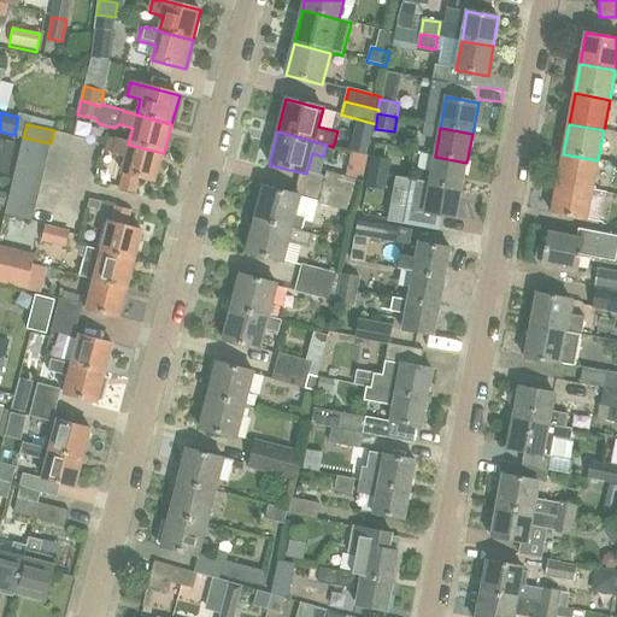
[(371,139),(354,134),(351,151),(368,154),(371,139)]
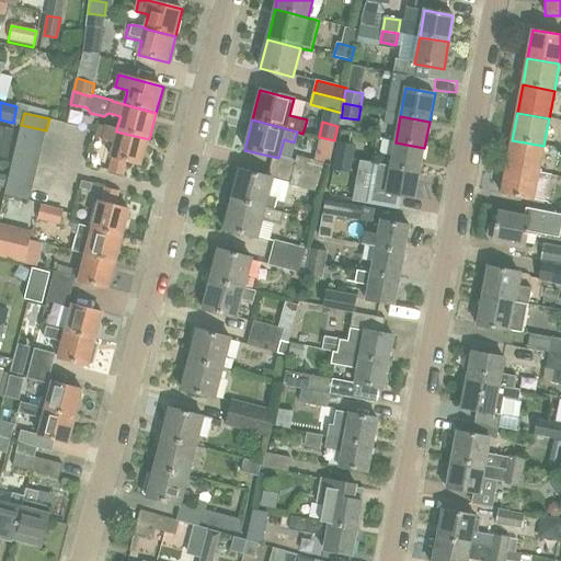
[(46,130),(21,125),(19,136),(44,142),(46,130)]
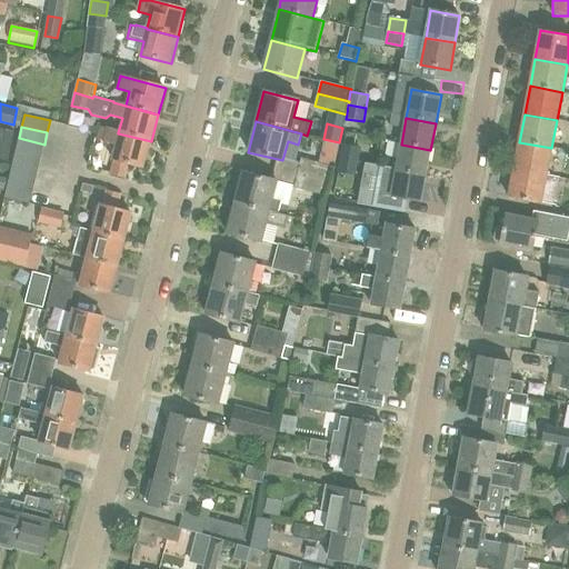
[(100,128),(97,140),(102,141),(115,145),(111,160),(115,160),(110,176),(125,179),(128,165),(145,168),(151,141),(118,133),(118,132),(106,129),(100,128)]
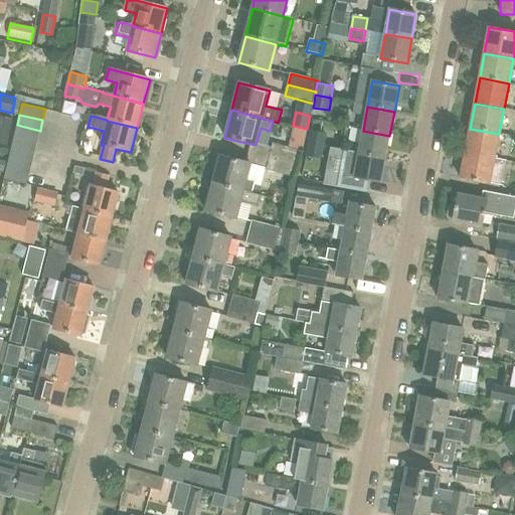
[(40,131),(17,125),(14,136),(37,141),(40,131)]
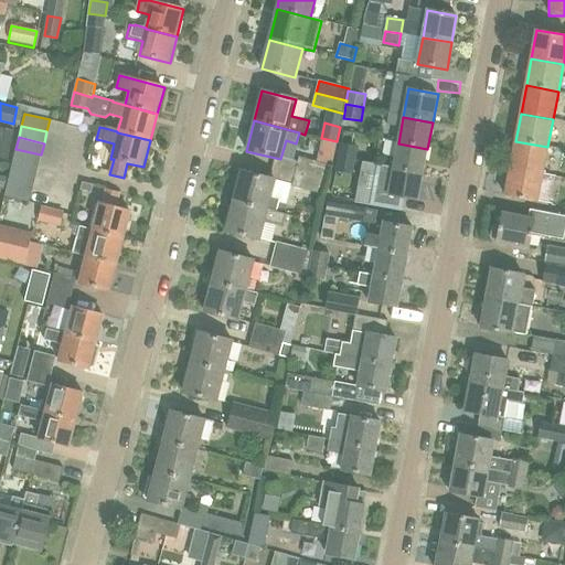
[(543,176),(547,147),(515,141),(510,169),(543,176)]
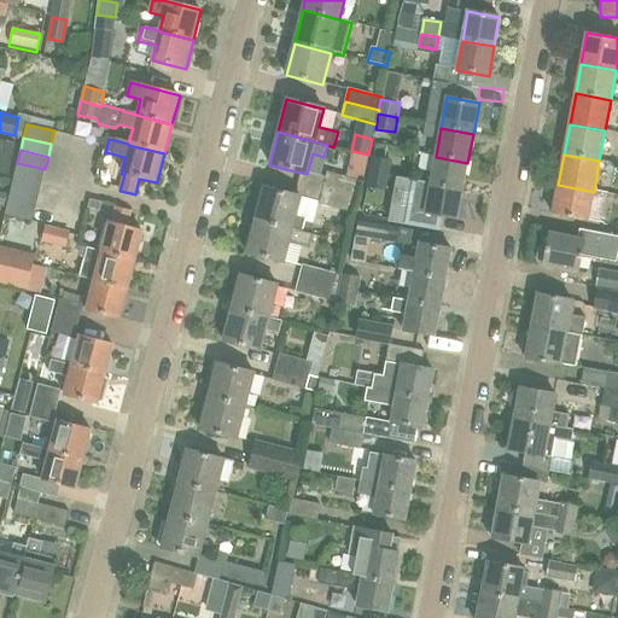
[(436,157),(431,185),(430,186),(462,192),(467,163),(436,157)]
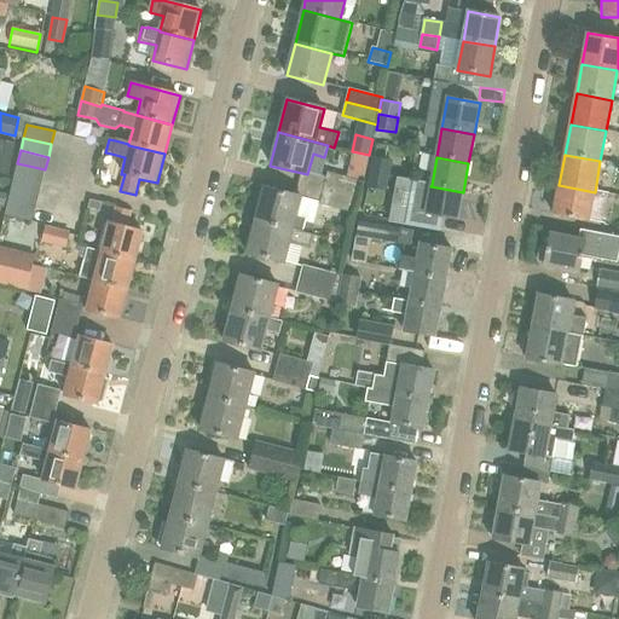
[(374,160),(371,172),(388,175),(391,162),(374,160)]
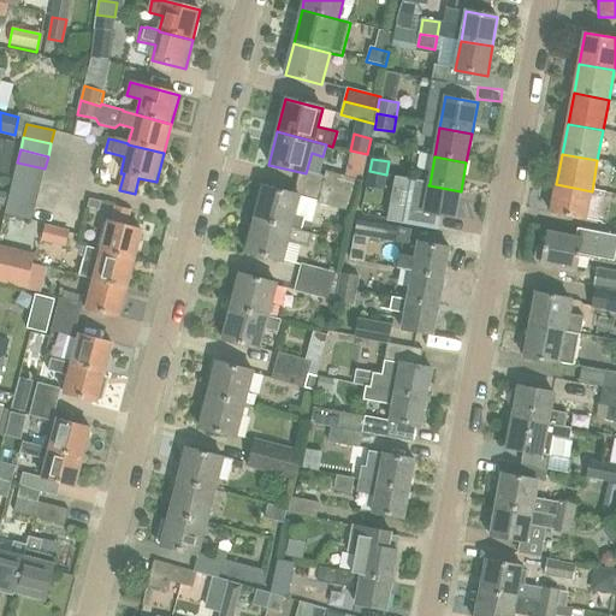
[(45,169),(17,163),(15,176),(42,182),(45,169)]
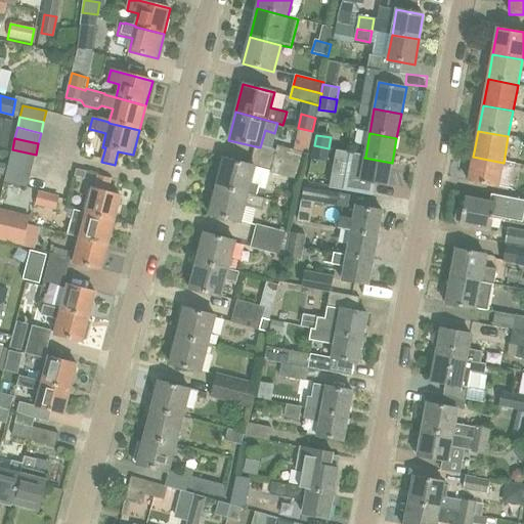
[(276,145),(273,159),(302,166),(305,153),(276,145)]
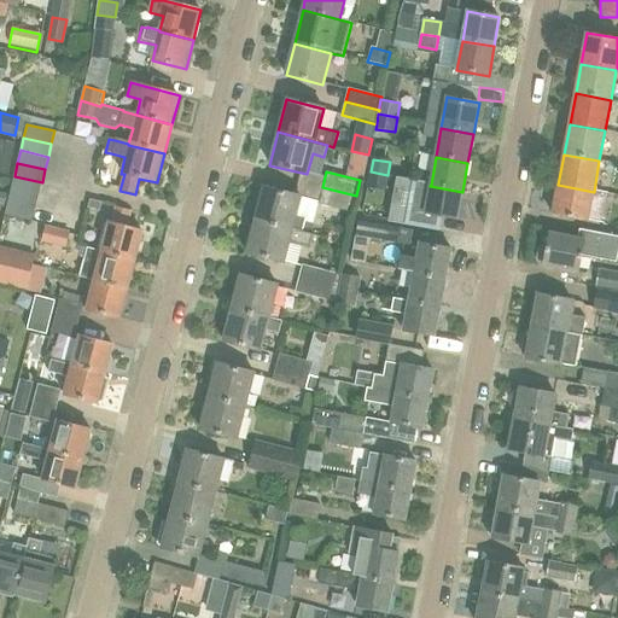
[(385,187),(388,175),(371,172),(368,185),(385,187)]
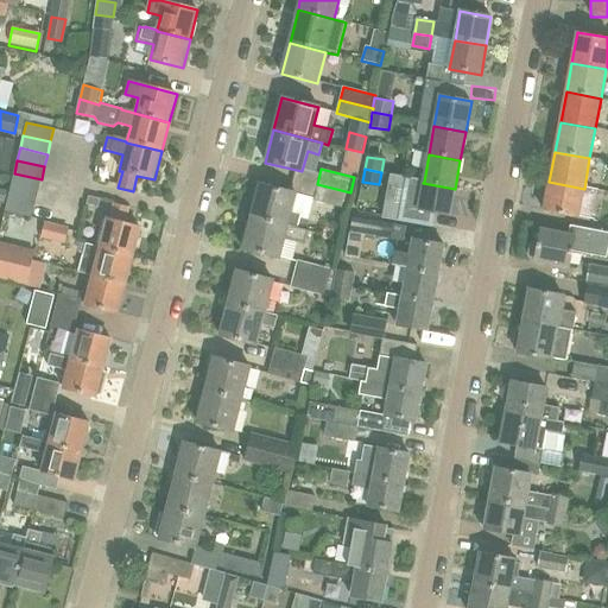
[(42,179),(14,173),(11,185),(38,192),(42,179)]
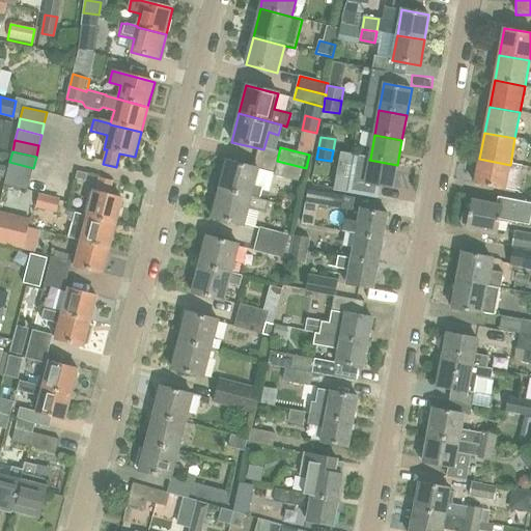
[(393,189),(397,165),(369,160),(370,159),(357,156),(350,192),(375,197),(378,186),(393,189)]
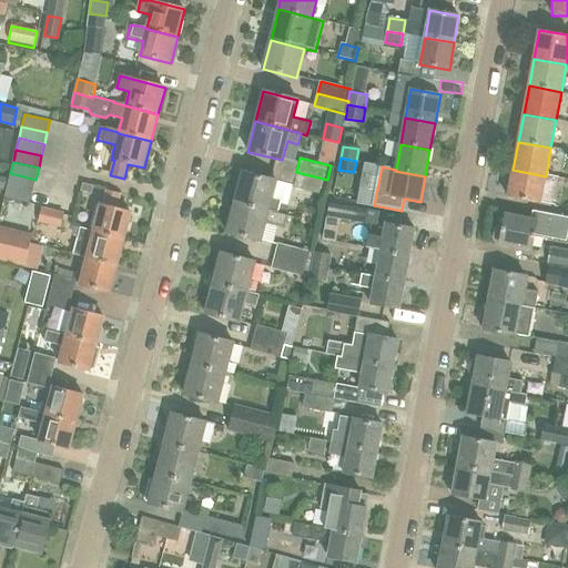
[(508,198),(540,204),(546,176),(513,170),(508,198)]
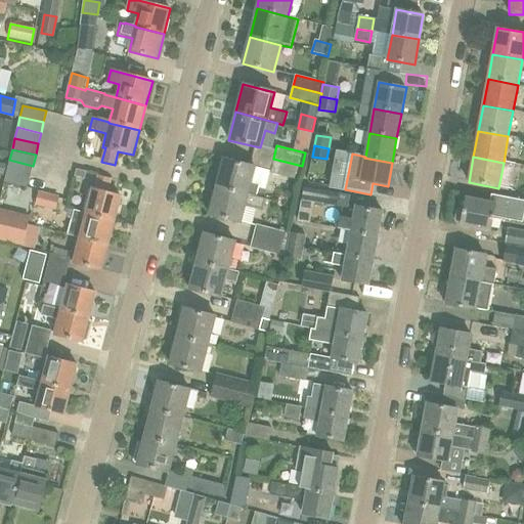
[(217,187),(248,195),(256,198),(256,195),(259,184),(252,182),(255,167),(224,159),(217,187)]
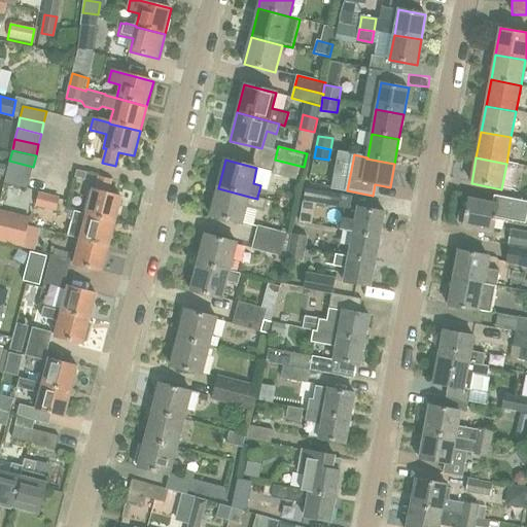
[(300,180),(304,167),(275,160),(272,173),(300,180)]
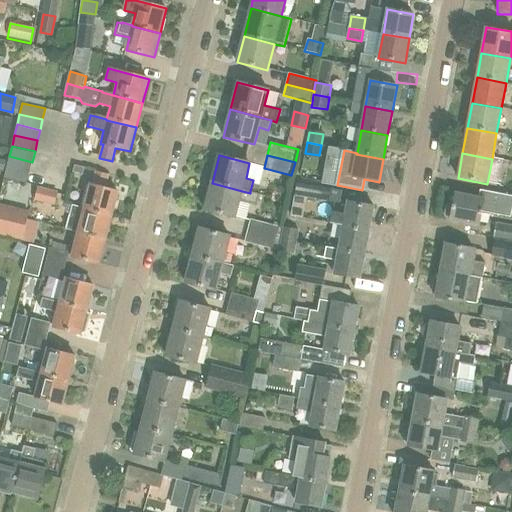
[(7,167),(29,172),(32,162),(9,156),(7,167)]
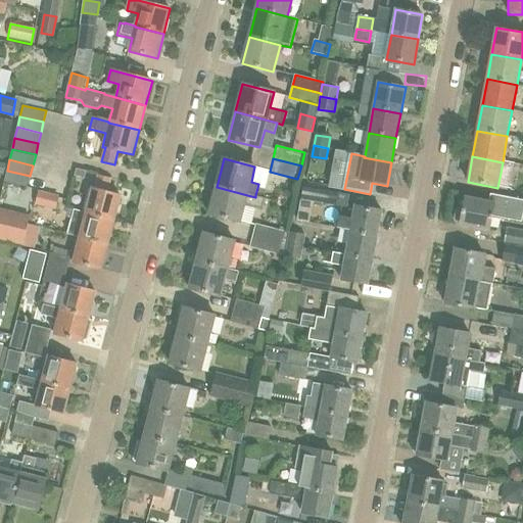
[(77,170),(75,177),(84,179),(86,172),(77,170)]
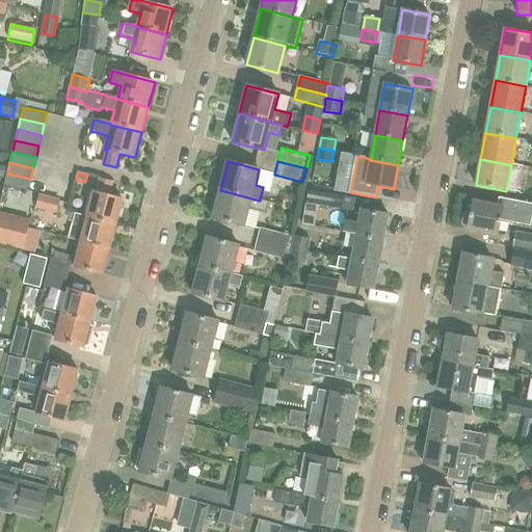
[(30,179),(7,174),(4,185),(28,190),(30,179)]
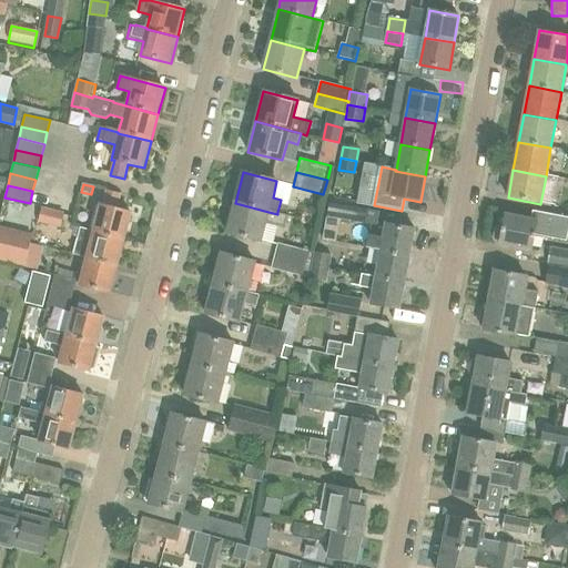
[(101,204),(93,231),(124,239),(131,212),(117,209),(121,194),(107,190),(102,205),(101,204)]
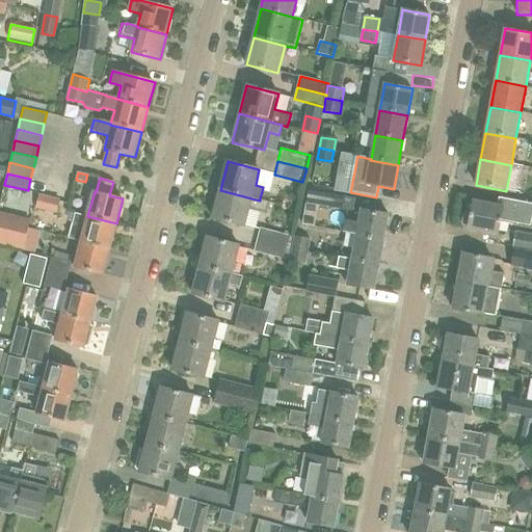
[(213,218),(244,227),(249,209),(267,214),(271,202),(260,198),(260,201),(251,198),(220,190),(213,218)]
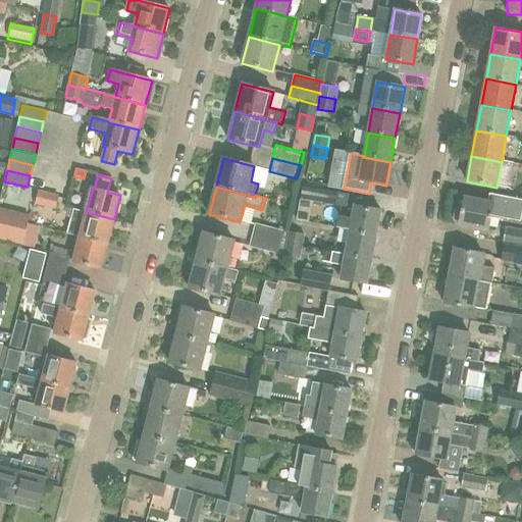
[(302,187),(300,199),(326,203),(328,191),(302,187)]
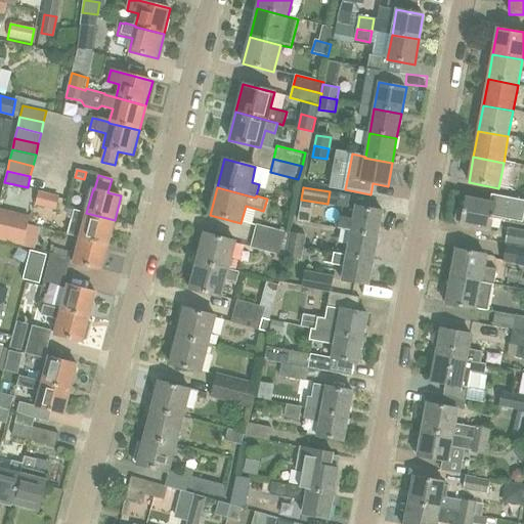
[(58,197),(38,191),(35,204),(55,209),(58,197)]
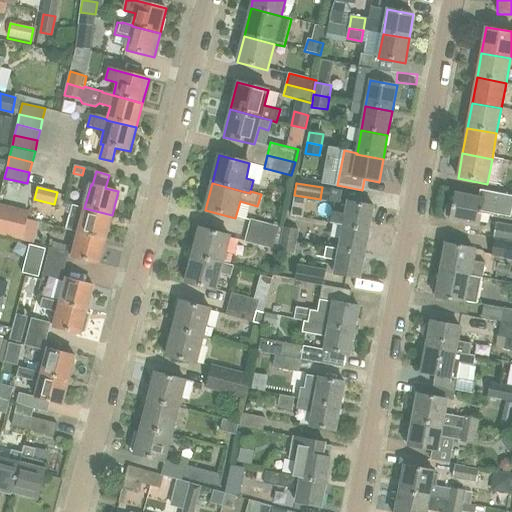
[(446,218),(451,219),(479,225),(481,212),(510,218),(511,206),(511,196),(479,190),(478,198),(456,194),(453,204),(449,203),(445,205),(444,215),(446,218)]
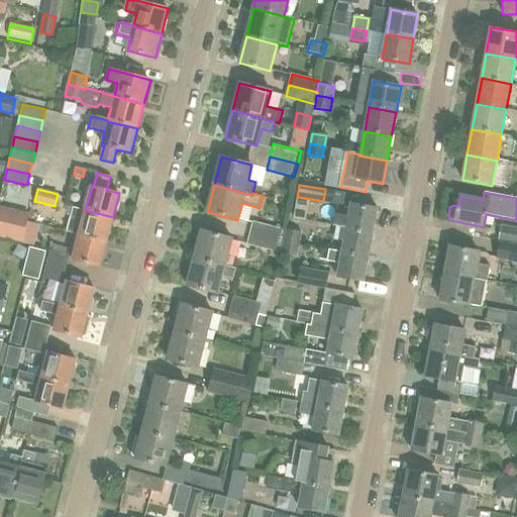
[(378,208),(350,203),(347,215),(335,213),(333,225),(345,227),(345,228),(373,233),(378,208)]
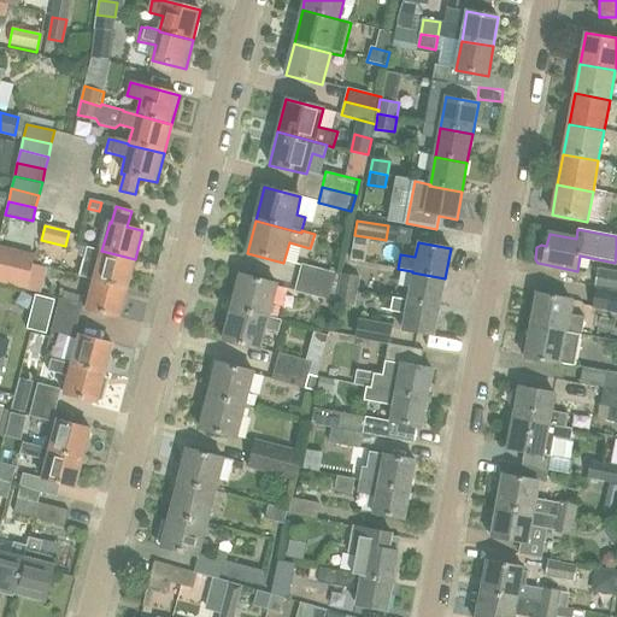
[(35,256),(0,247),(0,282),(27,289),(35,256)]
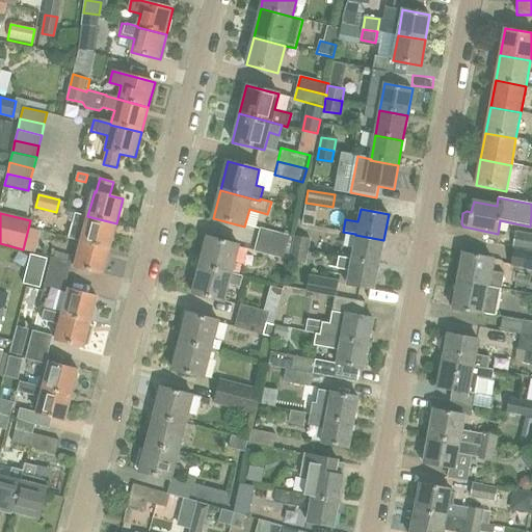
[(109,249),(116,223),(87,216),(76,213),(69,239),(81,242),(109,249)]
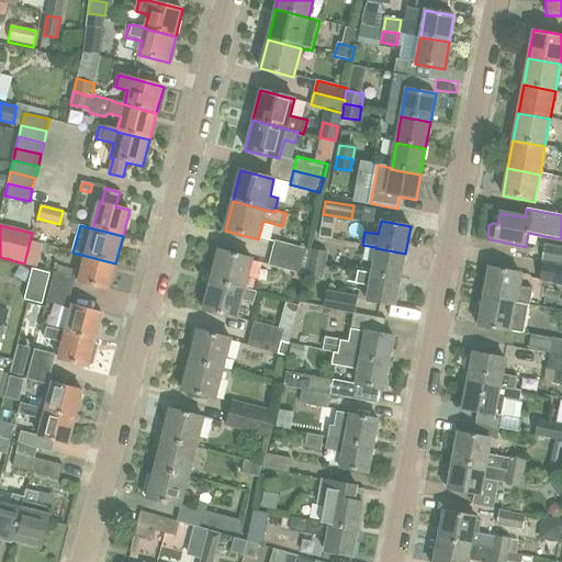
[(271,253),(302,260),(305,248),(274,240),(271,253)]
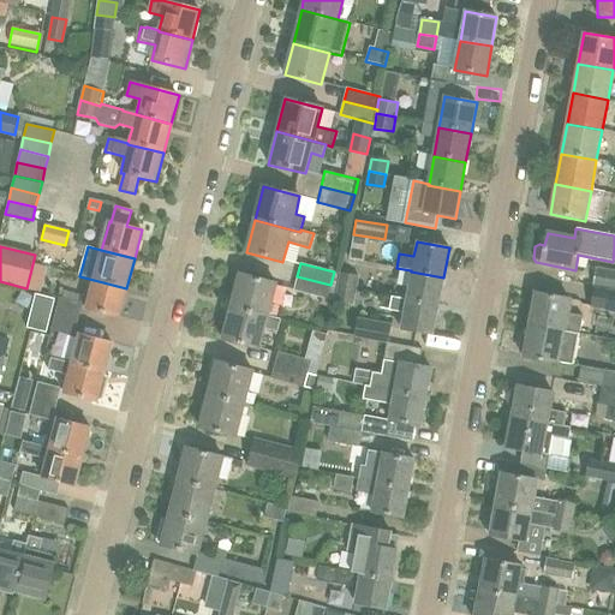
[(339,286),(357,290),(360,275),(341,272),(339,286)]
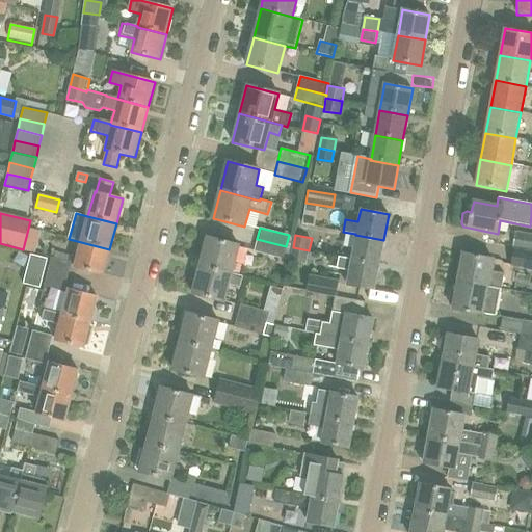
[(379,265),(383,240),(355,235),(351,258),(351,260),(379,265)]
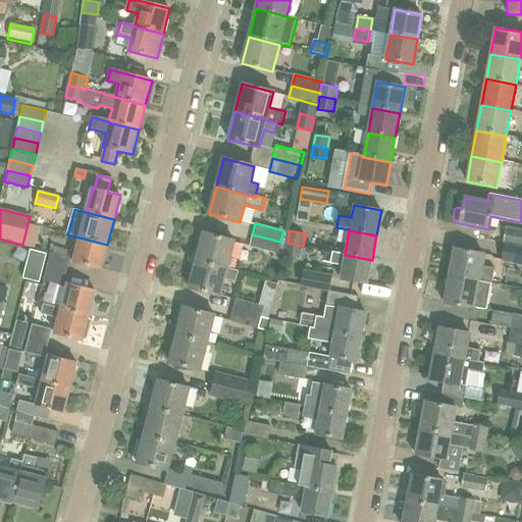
[(203,232),(196,260),(227,269),(235,241),(203,232)]
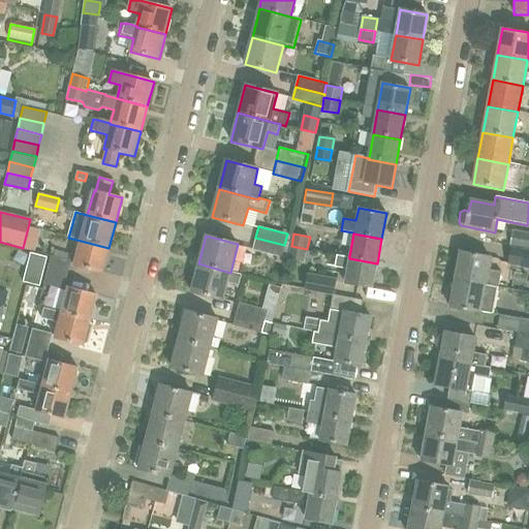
[(281,257),(284,245),(255,238),(252,249),(281,257)]
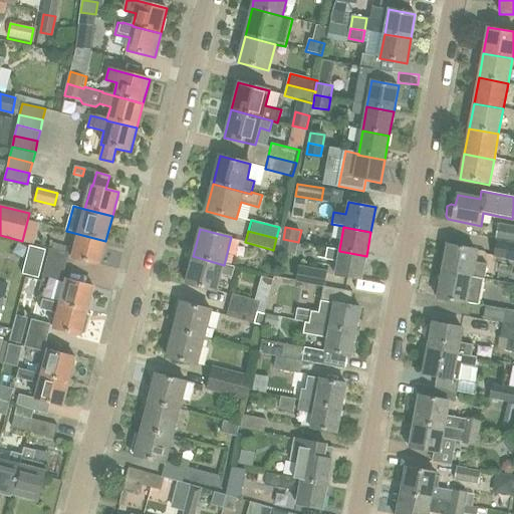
[(72,258),(99,265),(105,241),(78,234),(72,258)]
